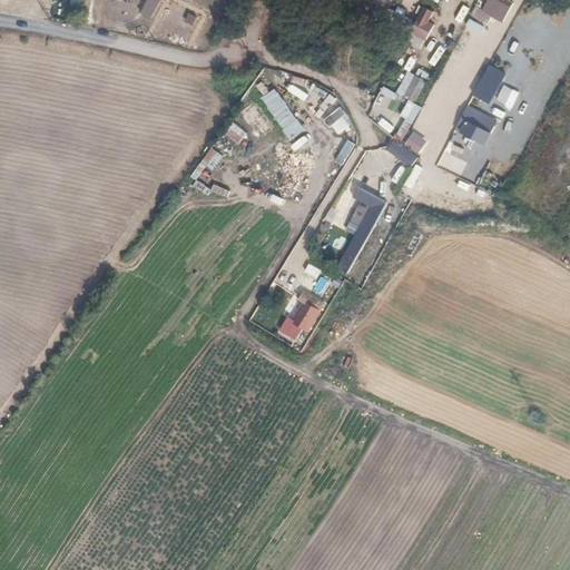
[(145,0),(140,13),(153,18),(159,0),(145,0)]
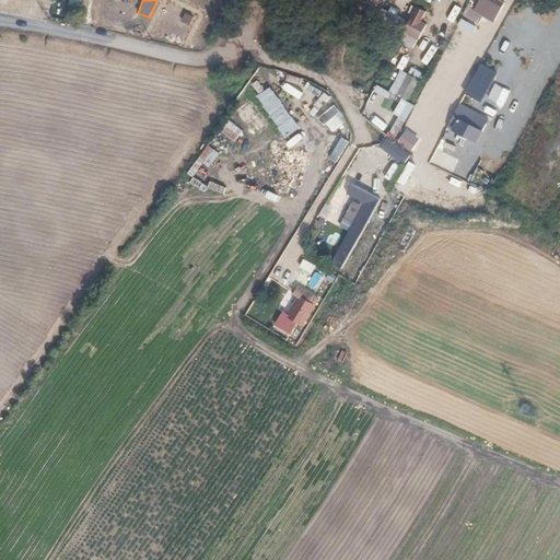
[(503,3),(497,0),(479,0),(480,0),(499,10),(503,3)]
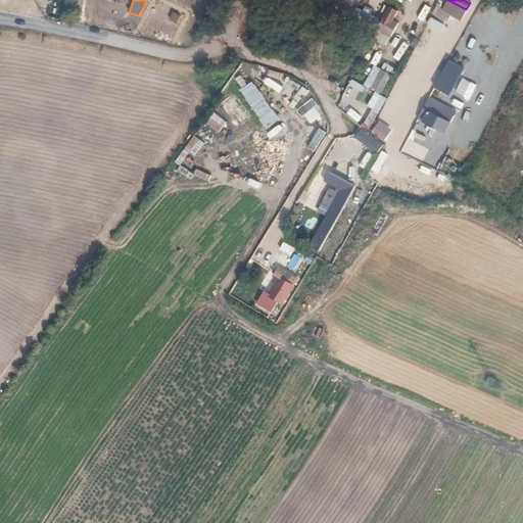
[(424,20),(430,6),(424,3),(418,17),(424,20)]
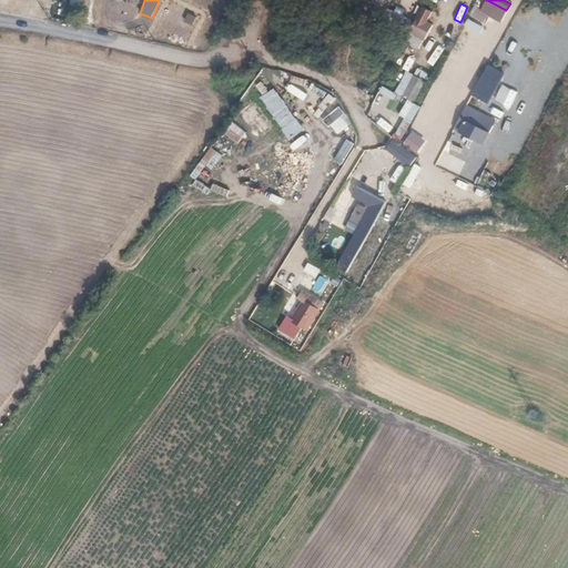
[(478,6),(474,3),(468,14),(483,21),(487,13),(476,8),(478,6)]
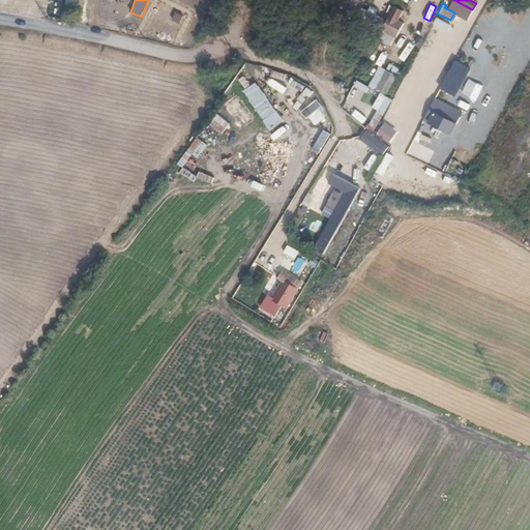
[(391,47),(409,15),(395,7),(378,39),(391,47)]
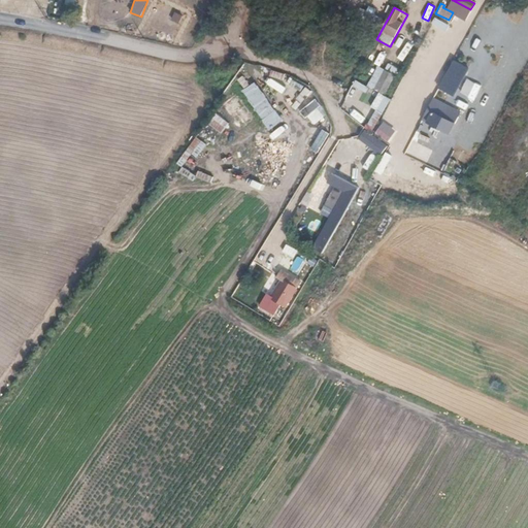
[(447,33),(451,26),(437,18),(433,25),(447,33)]
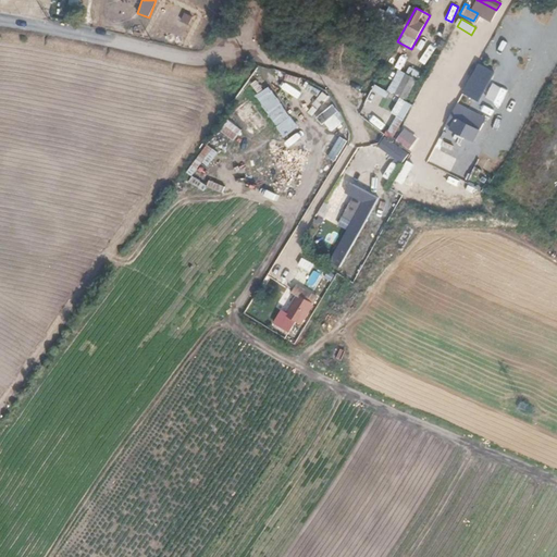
[(484,66),(478,63),(468,81),(470,82),(467,89),(479,96),(489,77),(481,73),(484,66)]
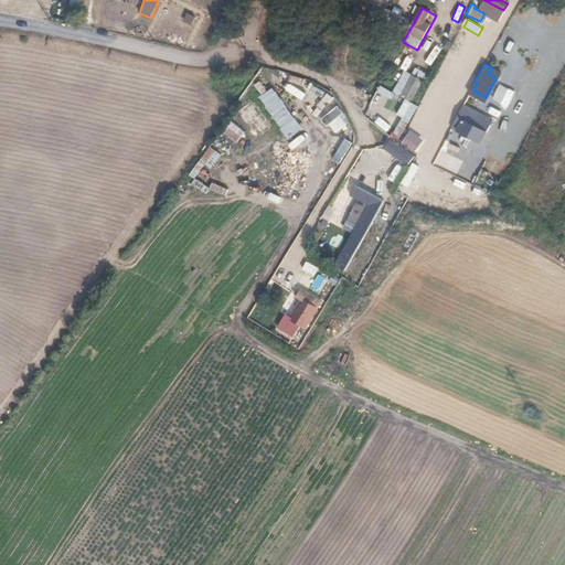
[(417,68),(413,74),(423,81),(427,75),(417,68)]
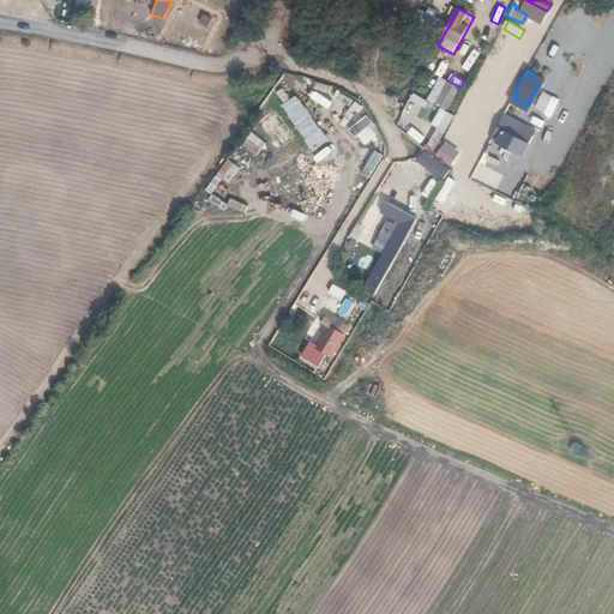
[(455,114),(449,112),(461,88),(439,77),(427,101),(441,107),(433,124),(438,126),(427,146),(435,151),(455,114)]
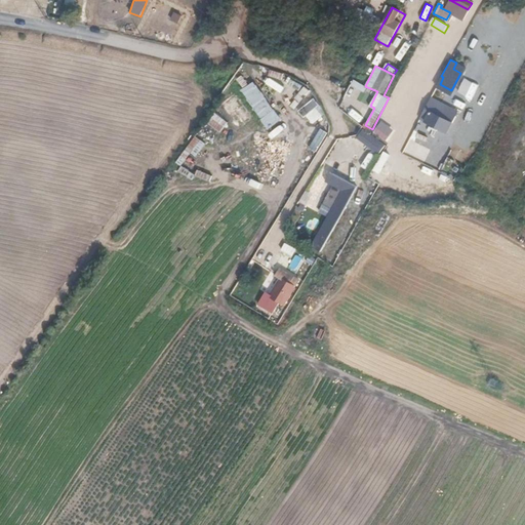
[(299,90),(303,85),(288,77),(285,82),(299,90)]
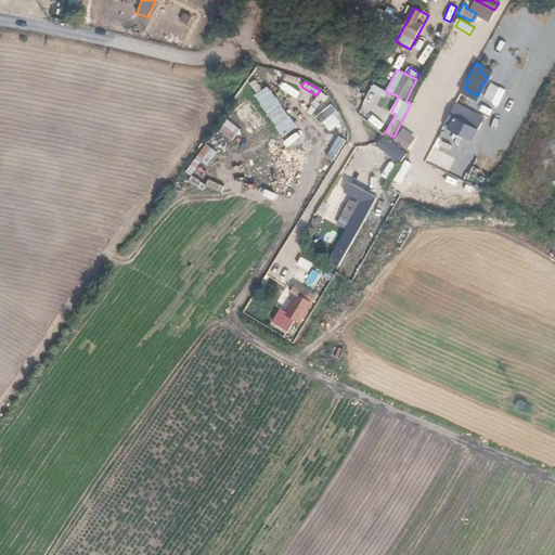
[(284,137),(298,127),(270,85),(255,94),(284,137)]
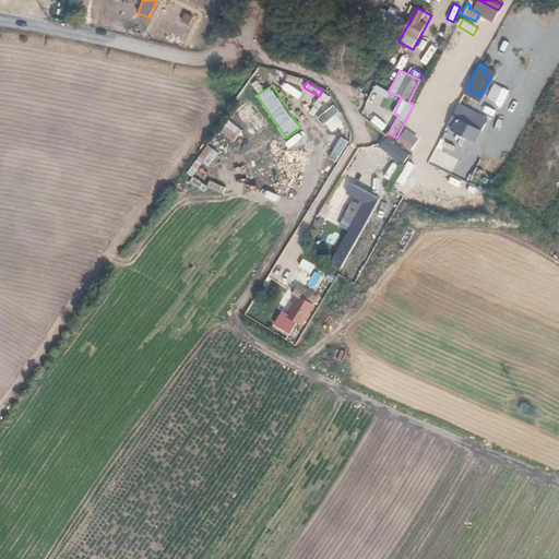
[(377,110),(390,97),(379,86),(366,100),(377,110)]
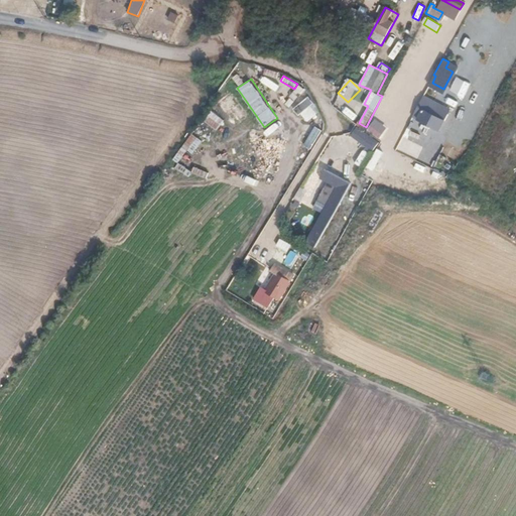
[(297,100),(303,88),(297,85),(291,97),(297,100)]
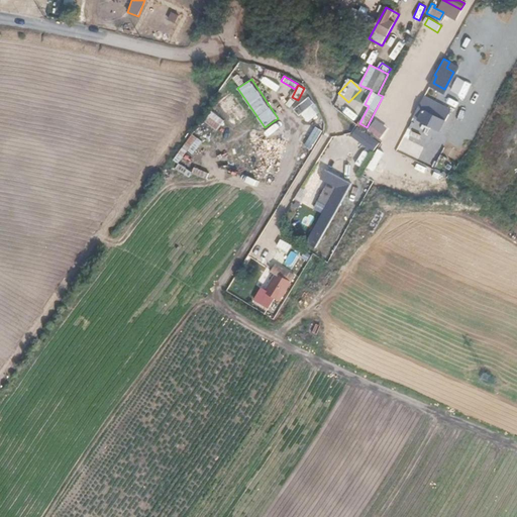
[(229,93),(208,116),(218,125),(227,115),(239,127),(252,114),(229,93)]
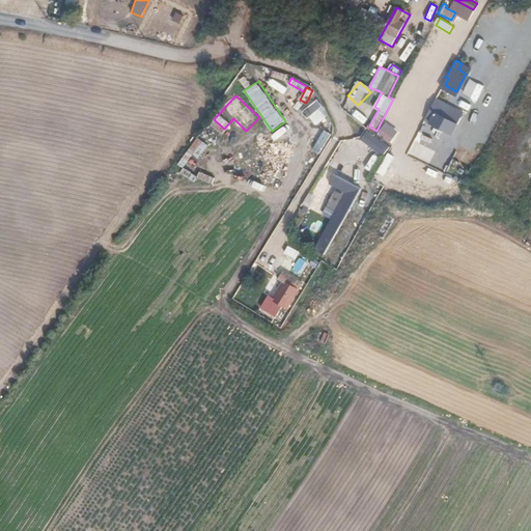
[(437,111),(441,102),(435,98),(424,118),(451,134),(456,123),(437,111)]
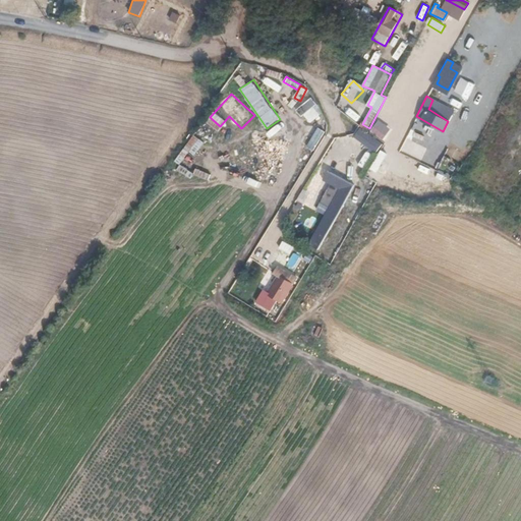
[(297,110),(311,123),(324,111),(309,97),(297,110)]
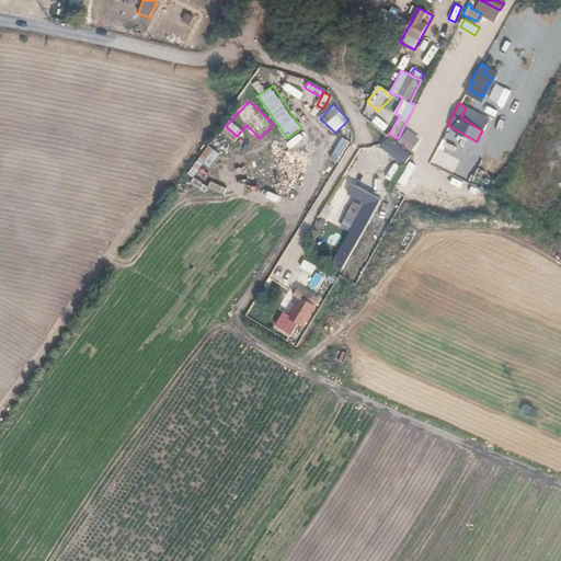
[(399,141),(413,150),(421,138),(407,128),(399,141)]
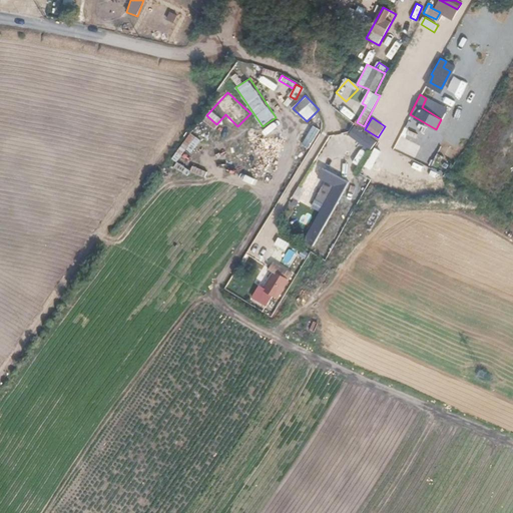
[(304,124),(296,139),(303,142),(311,128),(304,124)]
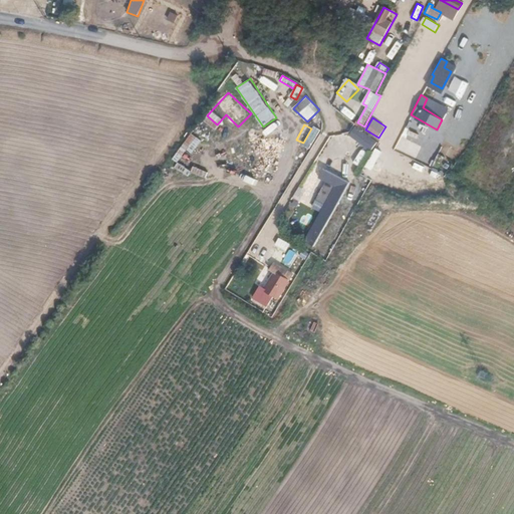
[(311,149),(320,129),(313,124),(303,145),(311,149)]
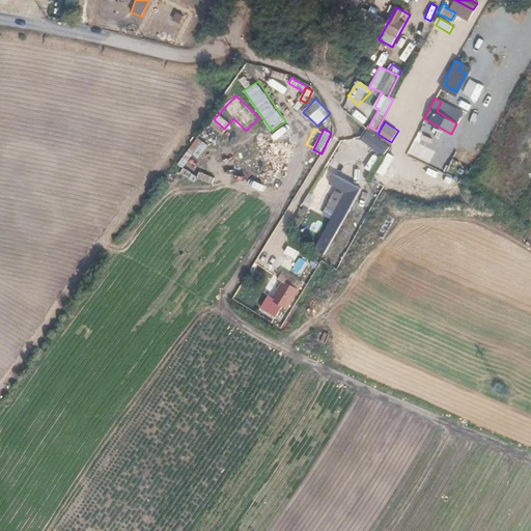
[(366,132),(360,141),(385,155),(390,144),(366,132)]
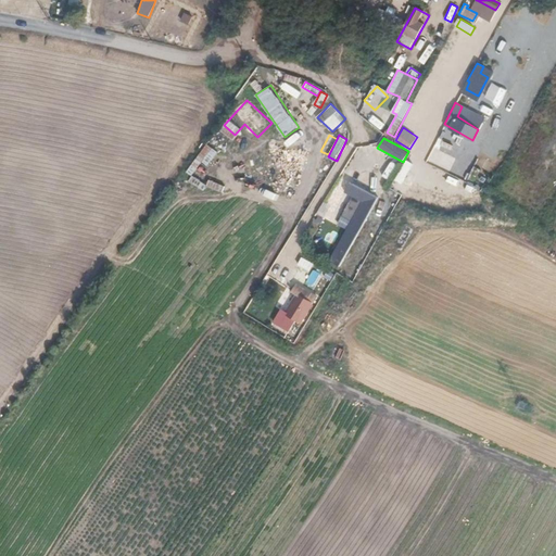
[(484,148),(481,154),(498,163),(501,156),(484,148)]
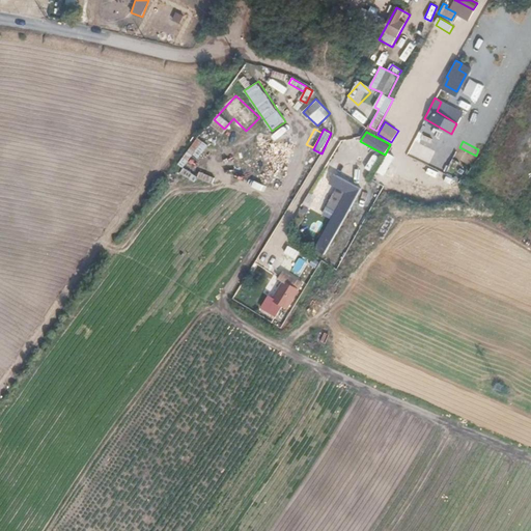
[(384,175),(394,156),(388,152),(378,172),(384,175)]
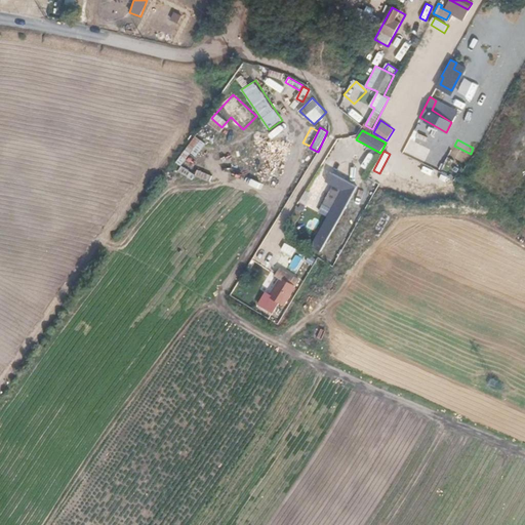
[(347,184),(330,173),(325,182),(341,192),(347,184)]
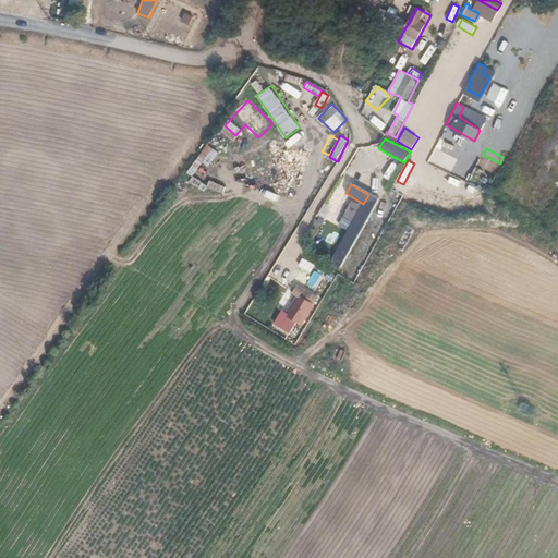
[(328,247),(316,240),(314,243),(326,252),(328,247)]
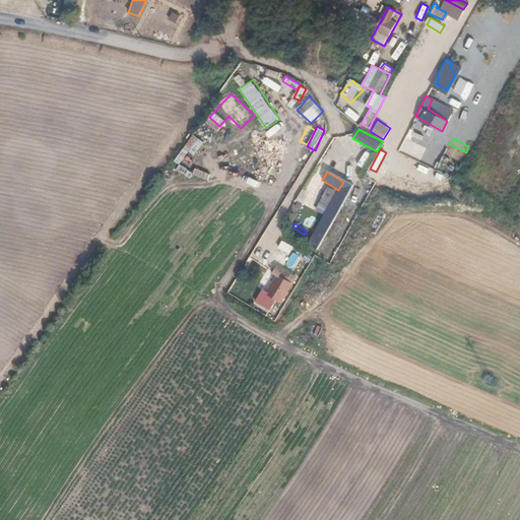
[(281,240),(278,248),(290,253),(295,245),(281,240)]
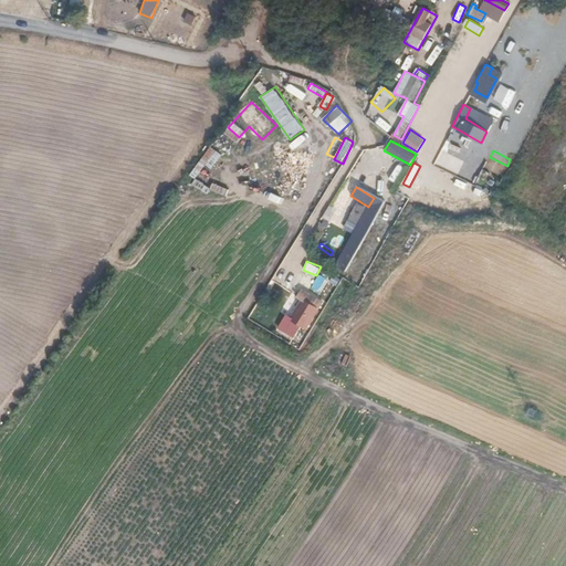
[(318,270),(315,285),(324,287),(327,272),(318,270)]
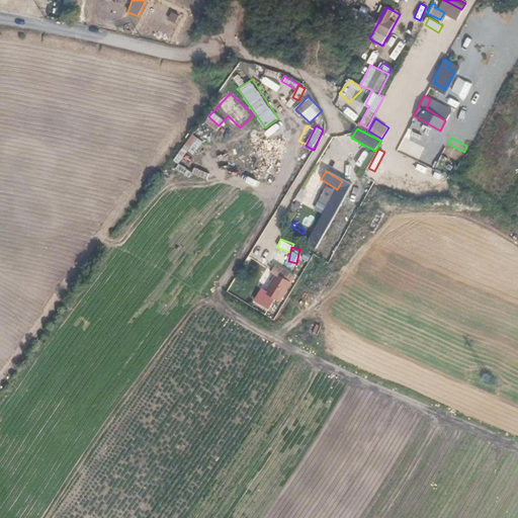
[(276,263),(271,272),(275,274),(267,288),(262,285),(254,300),(269,310),(275,298),(281,301),(296,275),(276,263)]
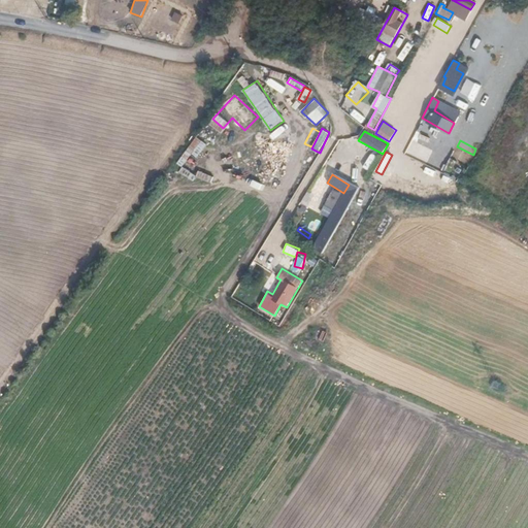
[(350,295),(362,287),(359,281),(345,289),(350,295)]
